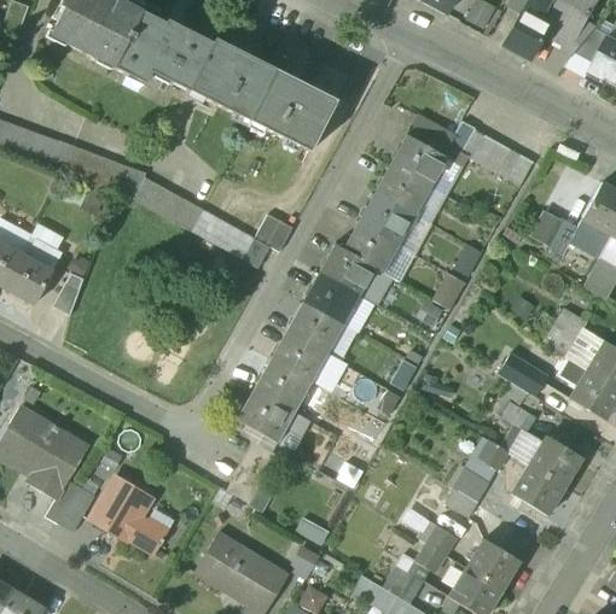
[(29,5),(16,0),(12,0),(1,28),(18,34),(29,5)]
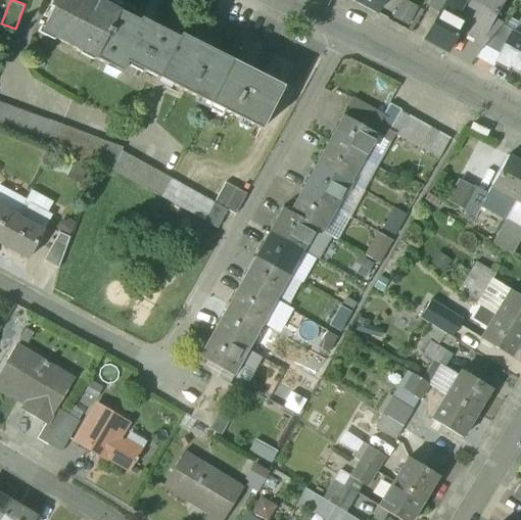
[(98,1),(96,0),(53,0),(52,3),(56,5),(46,26),(59,33),(57,36),(82,48),(84,45),(98,52),(121,9),(103,0),(98,0),(98,1)]
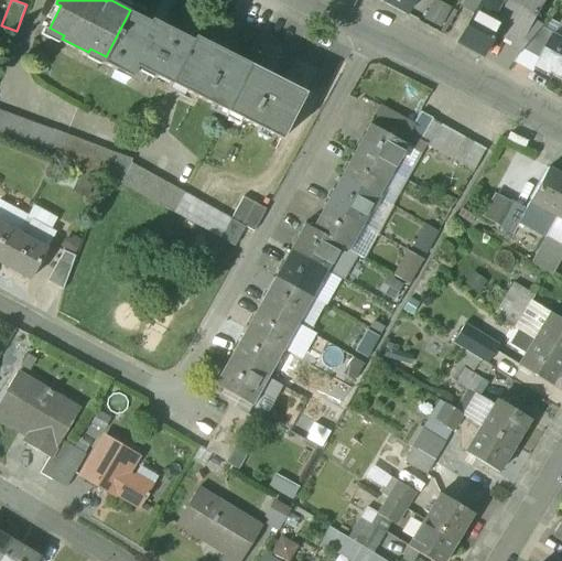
[(385,0),(407,11),(412,0),(385,0)]
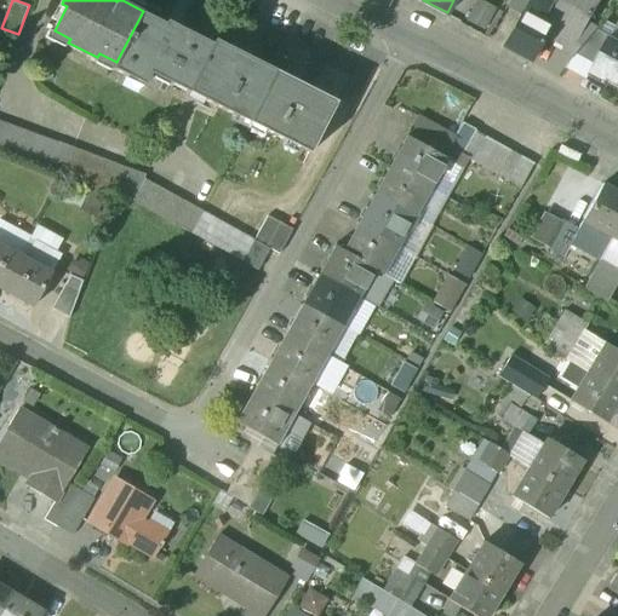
[(469,19),(486,27),(497,5),(486,0),(479,0),(469,19)]
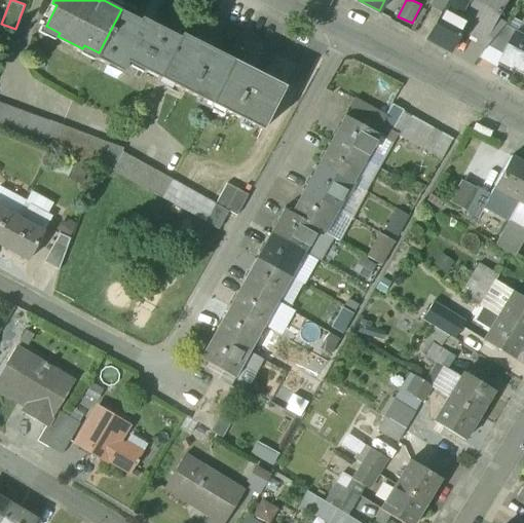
[(447,0),(442,10),(427,37),(452,49),(464,27),(468,21),(459,16),(468,0),(447,0)]
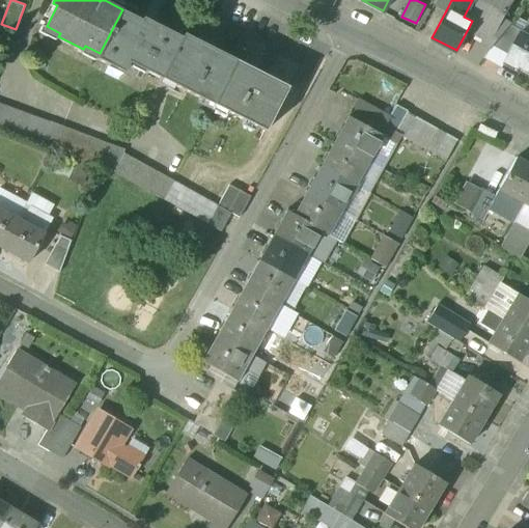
[(437,0),(435,4),(446,10),(451,0),(437,0)]
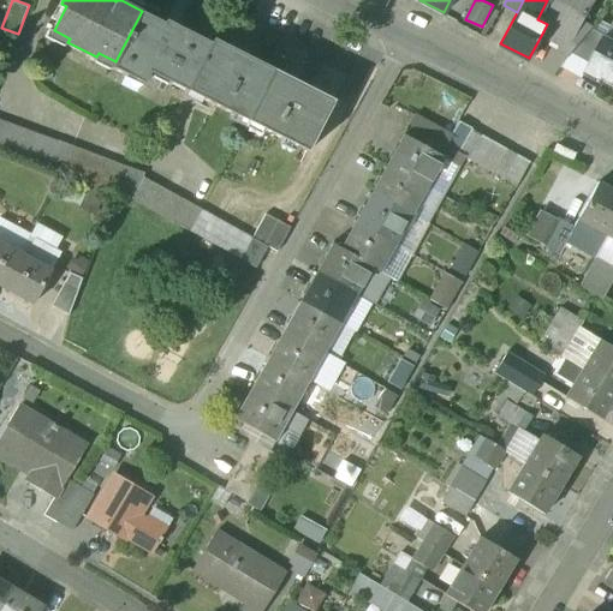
[(547,0),(537,19),(547,24),(543,31),(563,41),(560,46),(563,47),(575,24),(579,27),(582,21),(585,15),(590,17),(599,0),(547,0)]
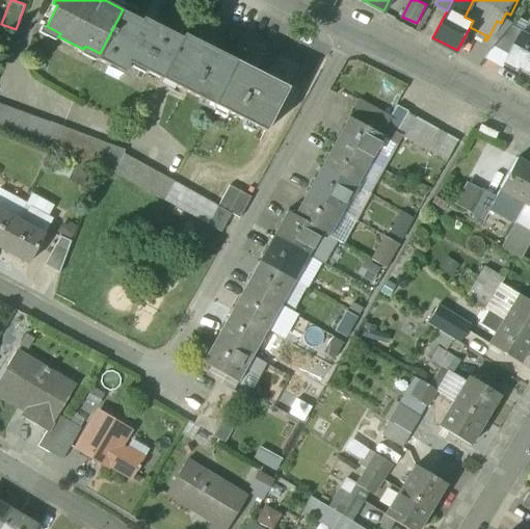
[(143,20),(123,9),(100,53),(99,56),(110,62),(112,59),(128,67),(132,57),(150,65),(149,70),(163,77),(183,37),(144,18),(143,20)]
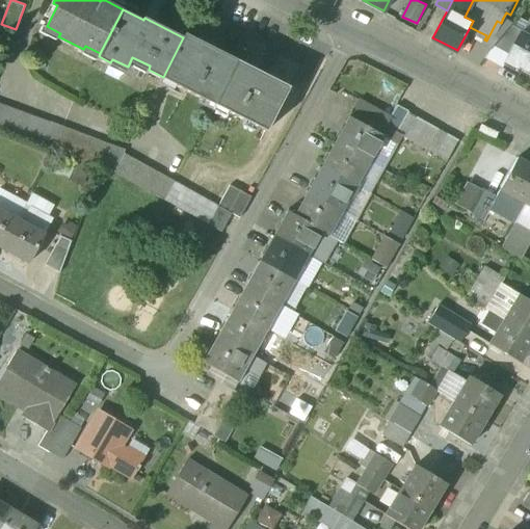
[(501,23),(497,21),(486,41),(496,46),(497,44),(514,23),(503,18),(501,23)]
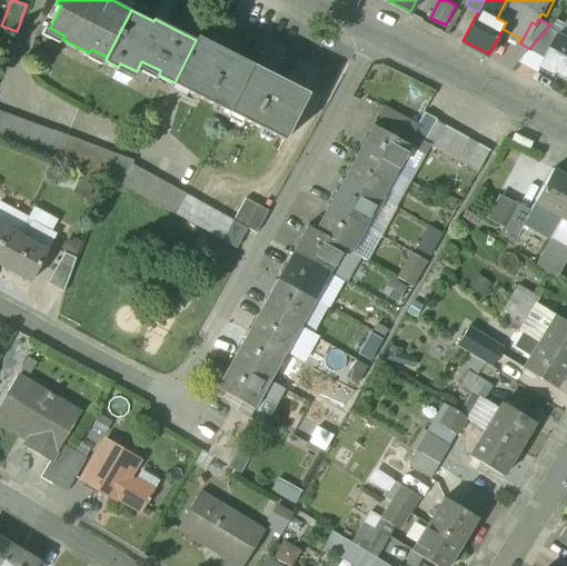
[(550,25),(531,47),(549,57),(564,31),(550,25)]
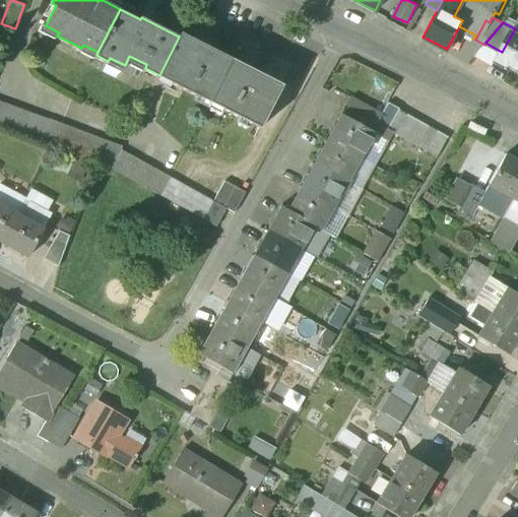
[(502,52),(497,62),(511,69),(513,66),(517,69),(517,30),(515,28),(502,52)]
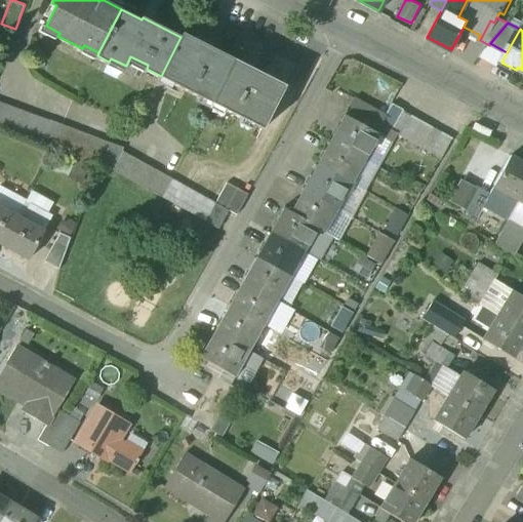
[(235,58),(184,33),(180,37),(161,76),(212,102),(235,58)]
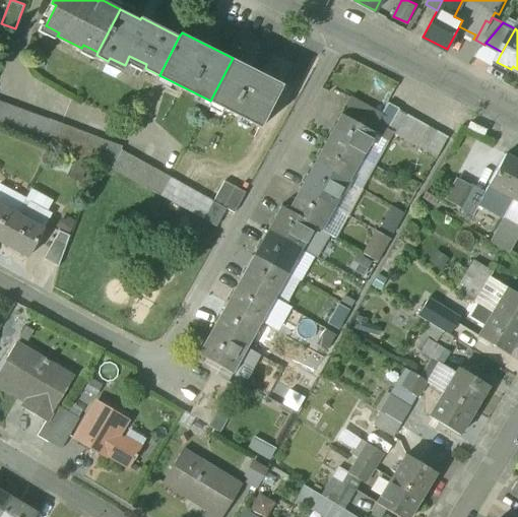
[(288,76),(294,60),(270,53),(265,68),(288,76)]
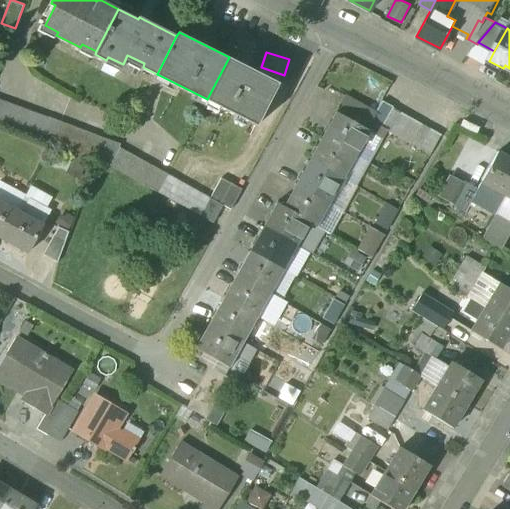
[(279,82),(229,57),(207,99),(258,124),(279,82)]
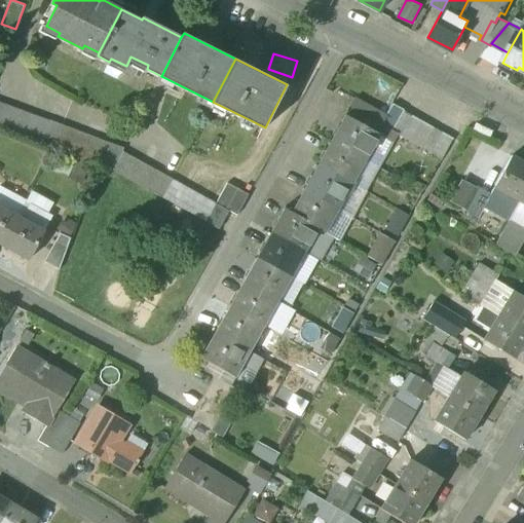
[(393,102),(381,123),(393,128),(404,108),(393,102)]
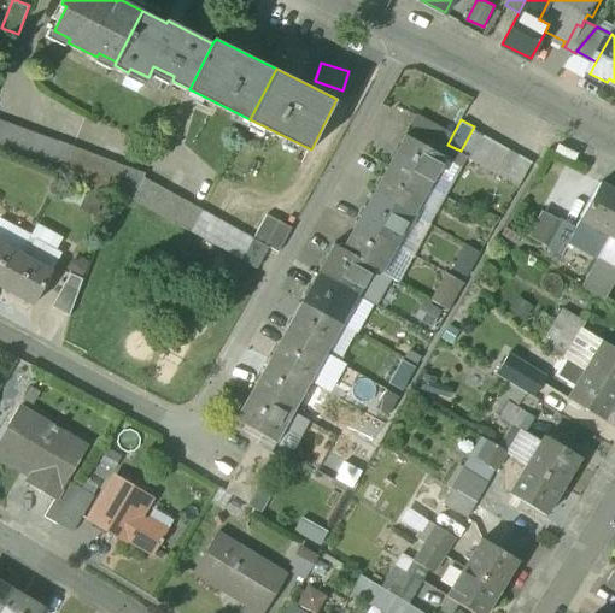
[(474,127),(461,151),(472,158),(485,133),(474,127)]
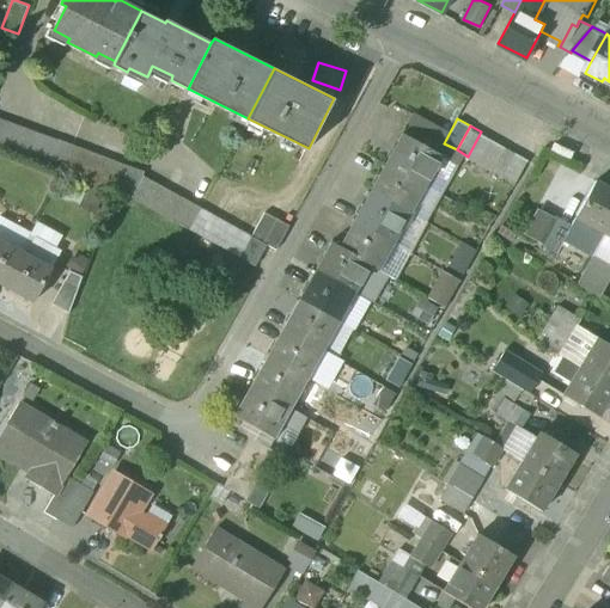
[(493,139),(481,131),(468,157),(480,163),(493,139)]
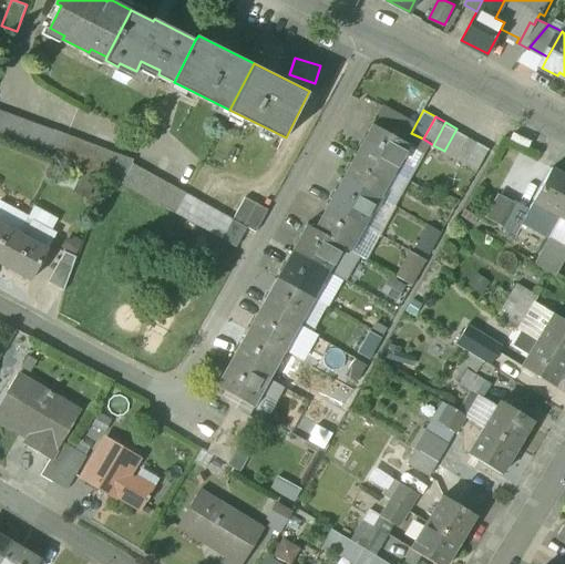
[(376,123),(358,152),(394,172),(411,144),(376,123)]
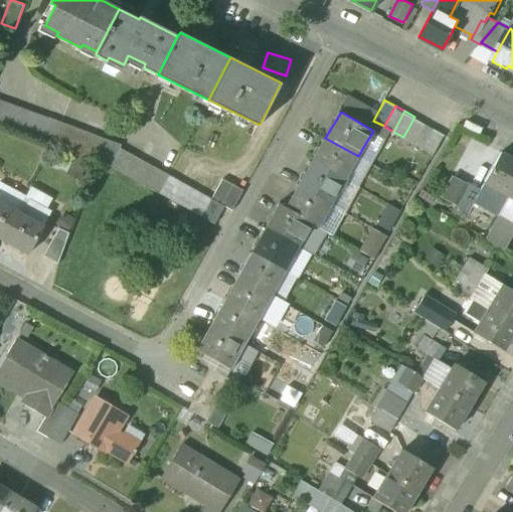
[(414,117),(403,137),(413,143),(424,123),(414,117)]
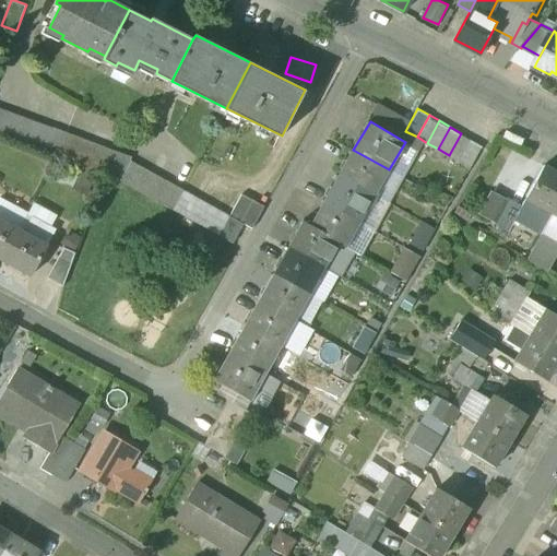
[(472,139),(461,133),(449,155),(460,161),(472,139)]
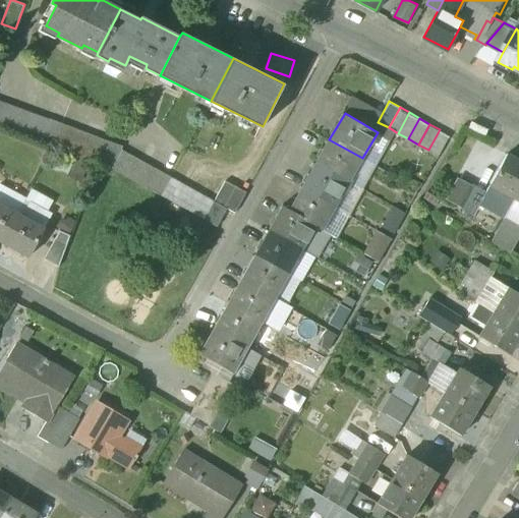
[(450,135),(440,129),(428,150),(439,156),(450,135)]
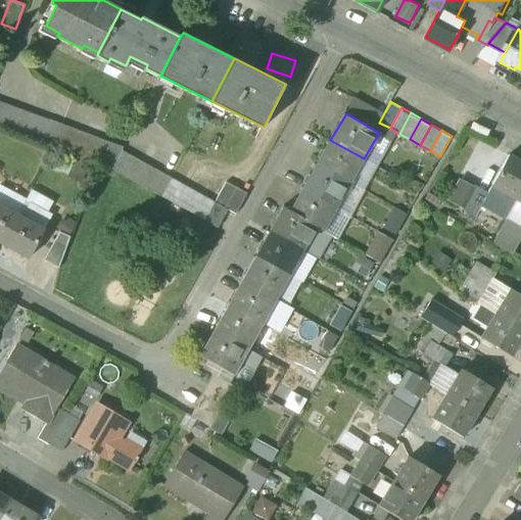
[(364,158),(330,140),(318,162),(351,181),(364,158)]
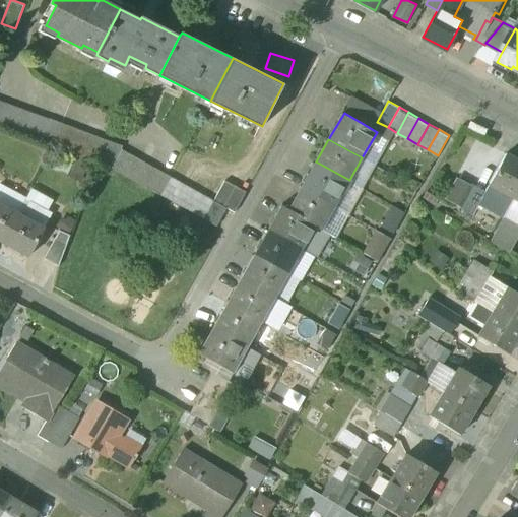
[(173,176),(123,148),(113,167),(164,194),(173,176)]
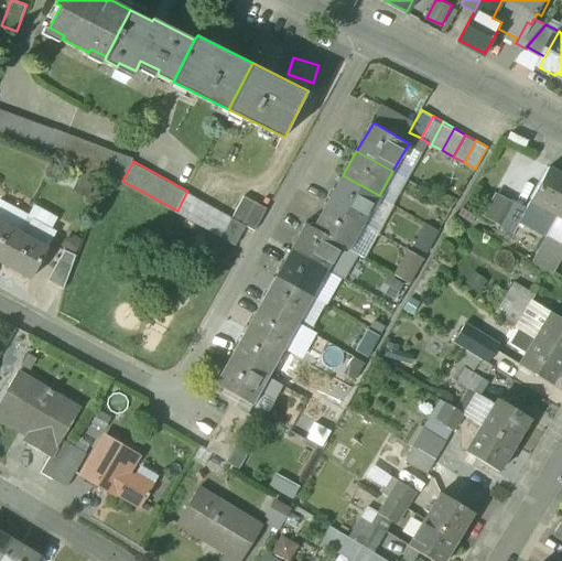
[(561,172),(551,165),(532,198),(559,214),(561,209),(561,172)]
